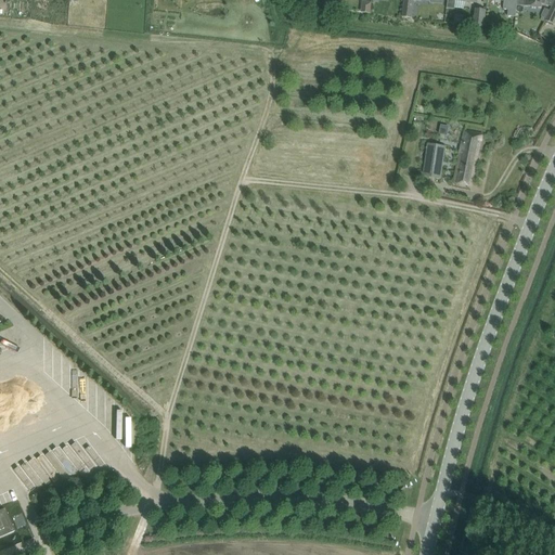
[(404,0),(402,17),(412,18),(413,1),(413,0),(404,0)]
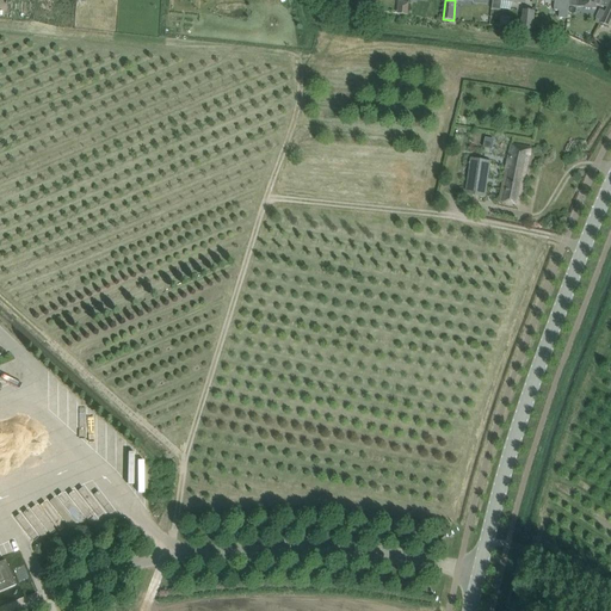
[(525,4),(525,0),(493,0),(492,10),(501,11),(503,0),(525,4)]
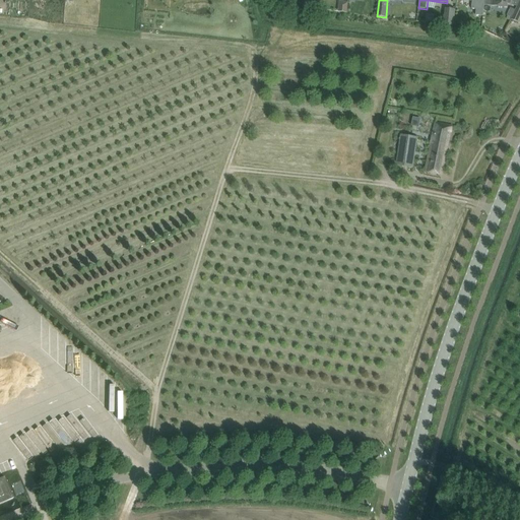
[(483,16),(484,0),(472,0),(471,9),(476,9),(475,15),(483,16)]
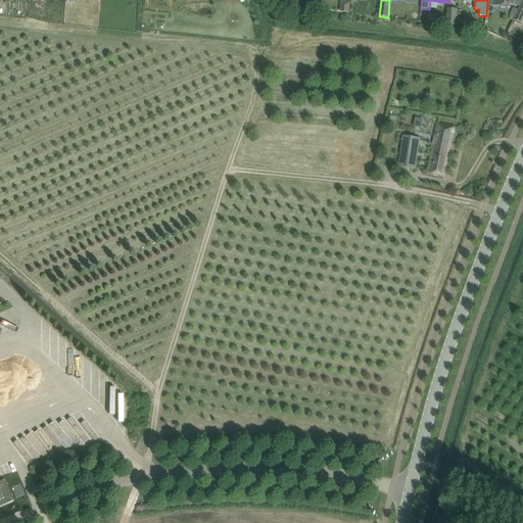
[(487,0),(487,2),(487,4),(494,5),(494,6),(511,8),(511,5),(520,6),(522,0),(487,0)]
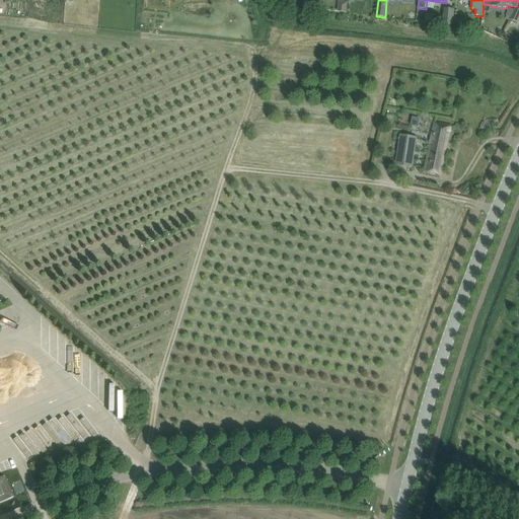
[(511,17),(510,19),(517,22),(518,18),(518,0),(516,6),(514,10),(511,17)]
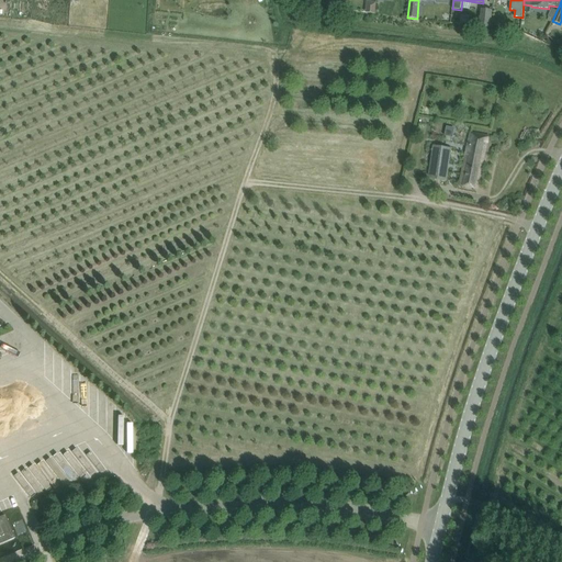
[(479,26),(490,27),(492,10),(481,9),(479,26)]
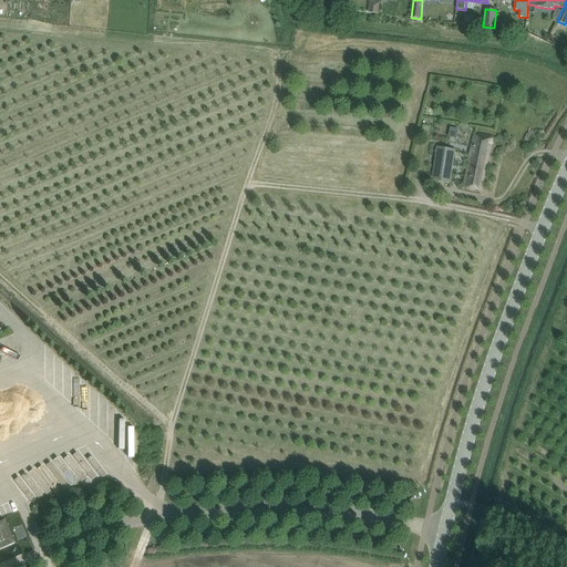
[(463,187),(471,188),(482,191),(494,137),(475,133),(463,187)]
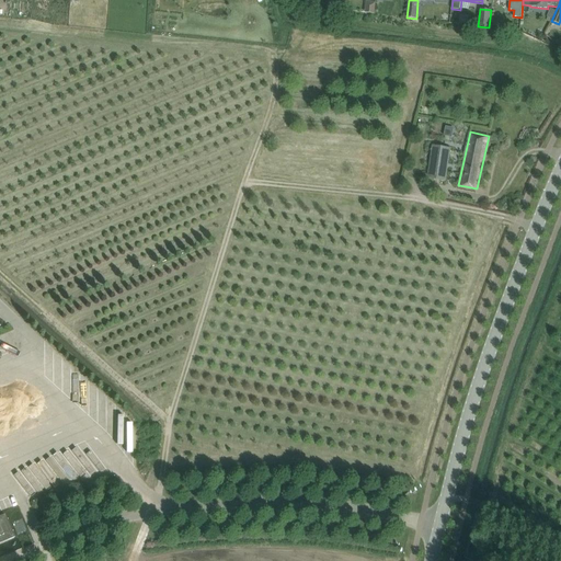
[(446,181),(450,148),(432,146),(427,179),(446,181)]
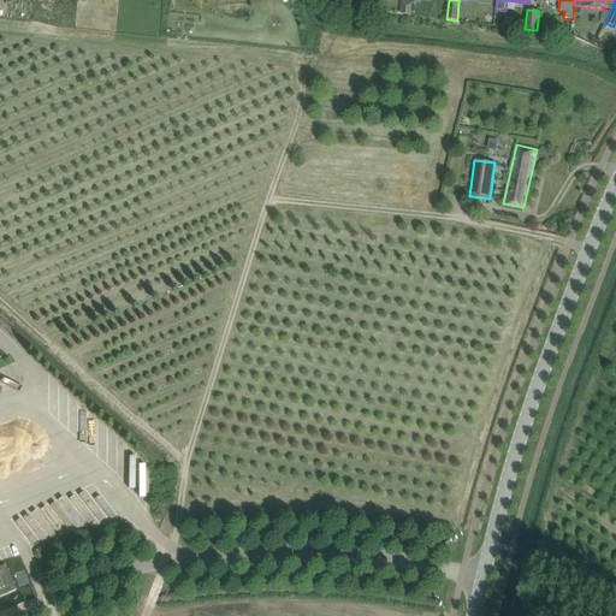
[(5,564),(0,567),(0,597),(16,590),(5,564)]
